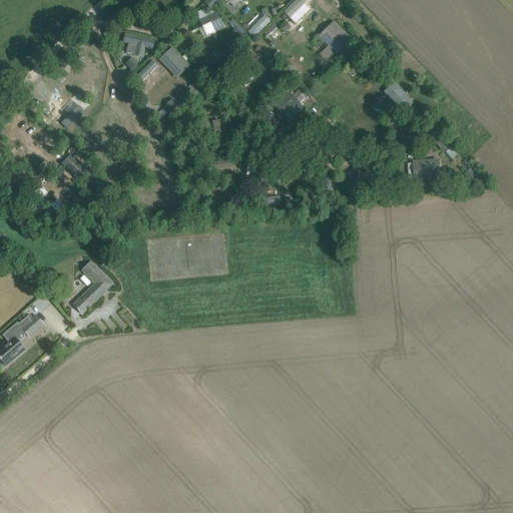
[(296,0),(285,12),(292,18),(304,6),(297,0),(296,0)]
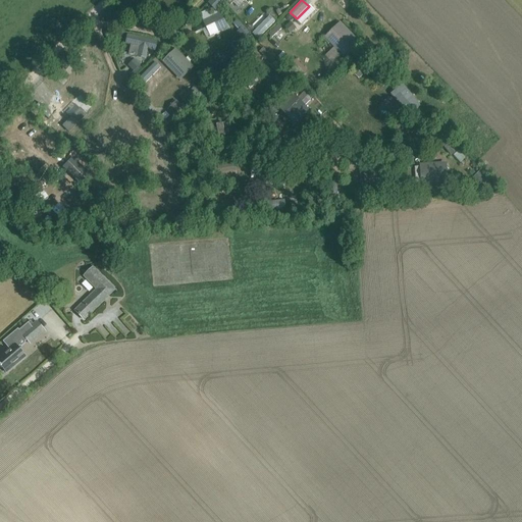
[(208,8),(199,12),(202,20),(205,28),(209,36),(218,32),(217,30),(225,25),(219,12),(212,15),(210,12),(208,8)]
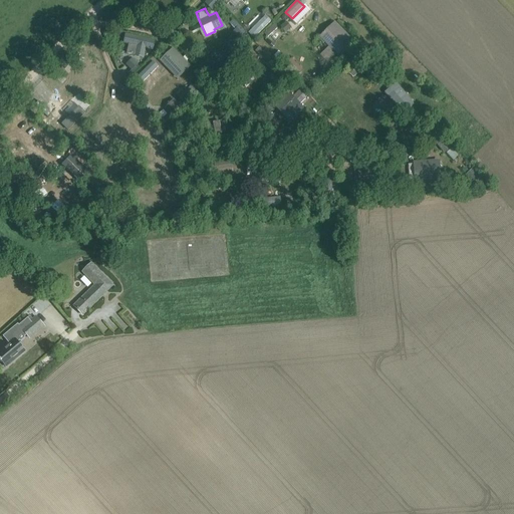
[(258,15),(248,23),(252,28),(262,19),(258,15)]
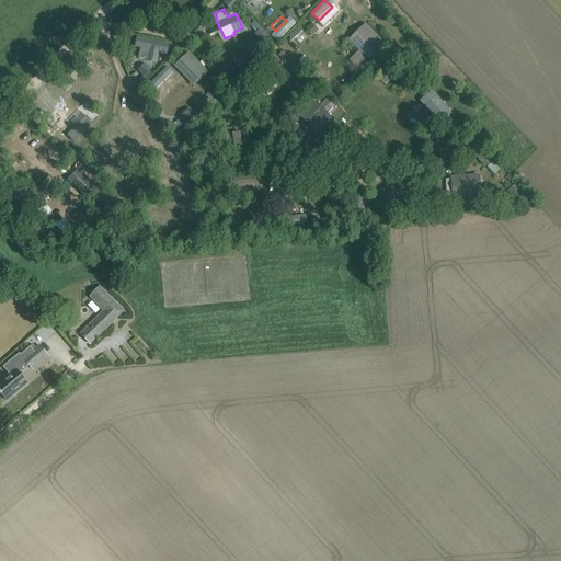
[(272,35),(278,41),(297,22),(292,16),(272,35)]
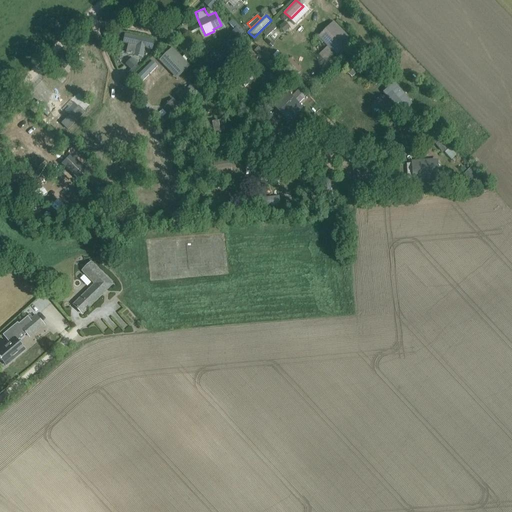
[(285,21),(284,23),(283,21),(280,24),(281,25),(279,26),(284,32),(289,27),(285,21)]
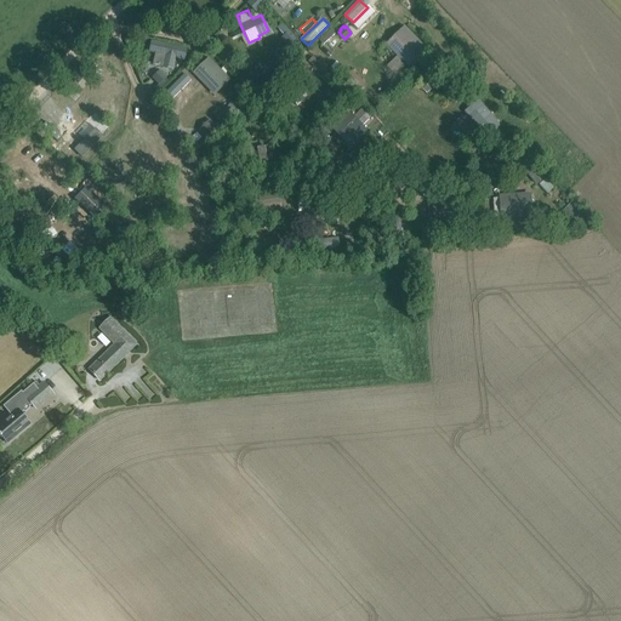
[(319,41),(331,55),(346,41),(334,28),(319,41)]
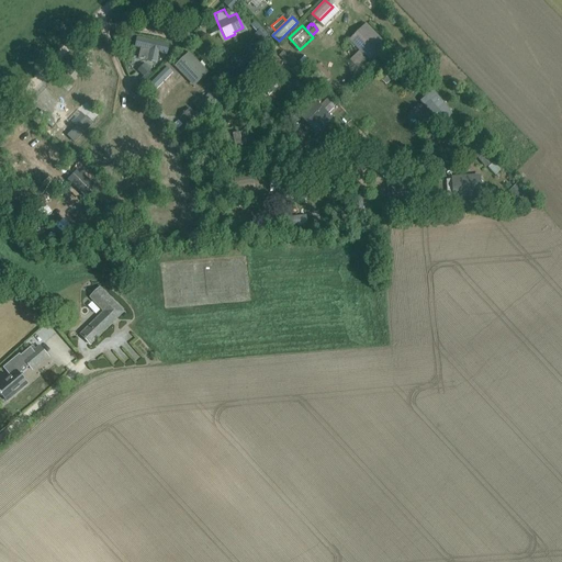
[(361,31),(349,41),(351,43),(350,45),(353,48),(356,47),(371,64),(384,52),(377,43),(380,40),(368,26),(362,32),(361,31)]
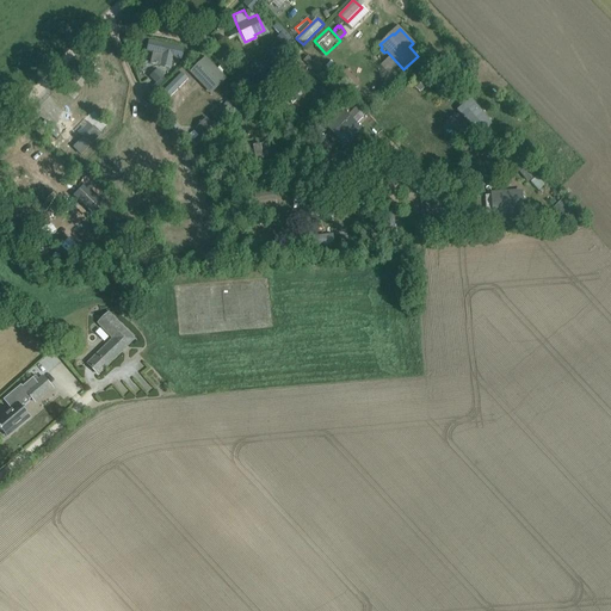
[(181,59),(184,50),(149,43),(147,51),(154,53),(152,65),(170,68),(172,57),(181,59)]
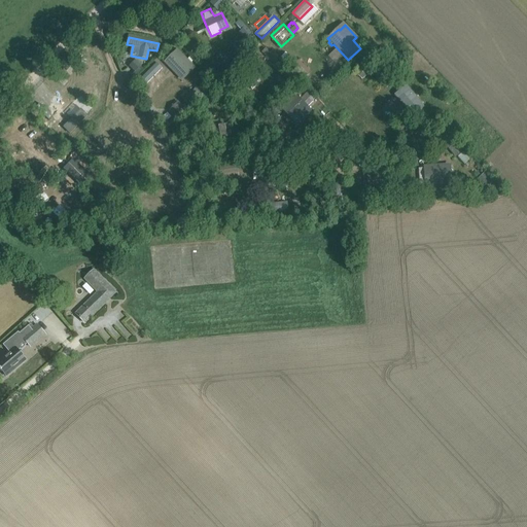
[(175,70),(178,67),(187,76),(195,69),(178,50),(166,61),(175,70)]
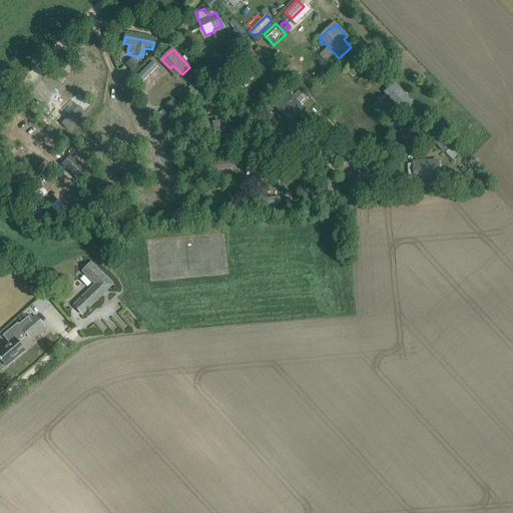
[(379,54),(372,62),(379,69),(386,61),(379,54)]
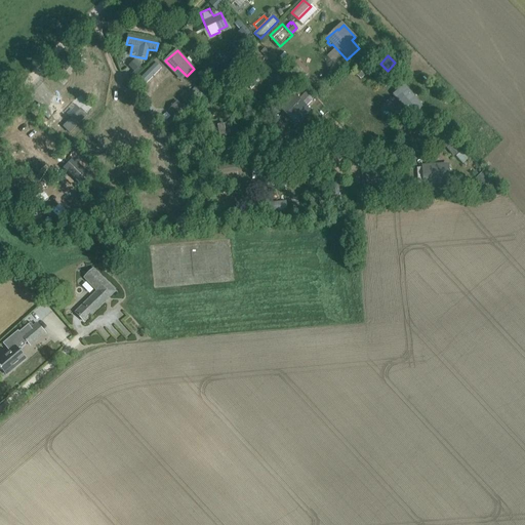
[(358,68),(354,72),(361,79),(374,67),(367,58),(363,64),(360,59),(355,65),(358,68)]
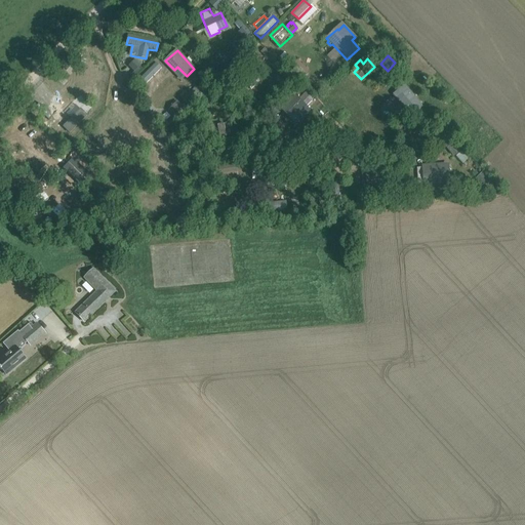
[(134,61),(129,66),(134,72),(139,67),(134,61)]
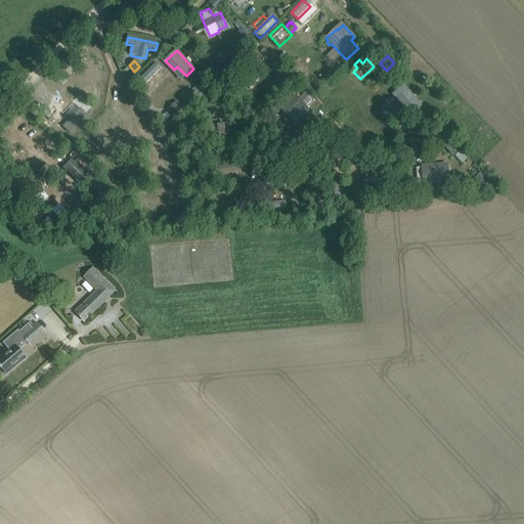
[(298,61),(292,68),(302,79),(309,73),(298,61)]
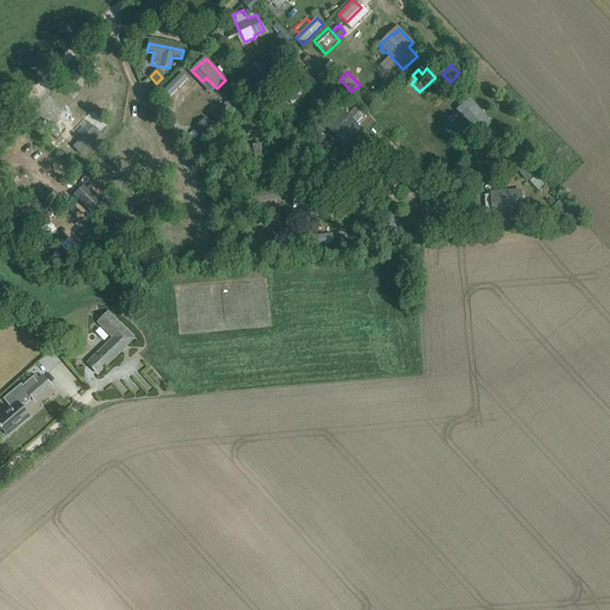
[(175,76),(162,88),(169,97),(182,83),(175,76)]
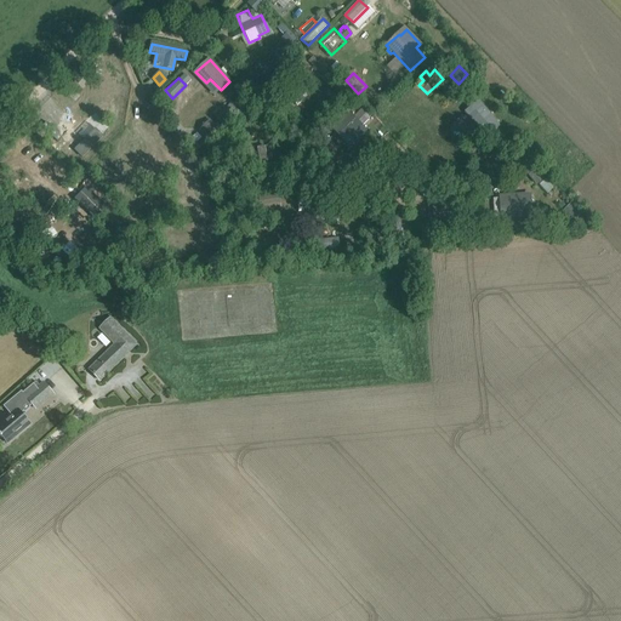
[(387,81),(386,86),(389,91),(394,89),(396,84),(392,80),(387,81)]
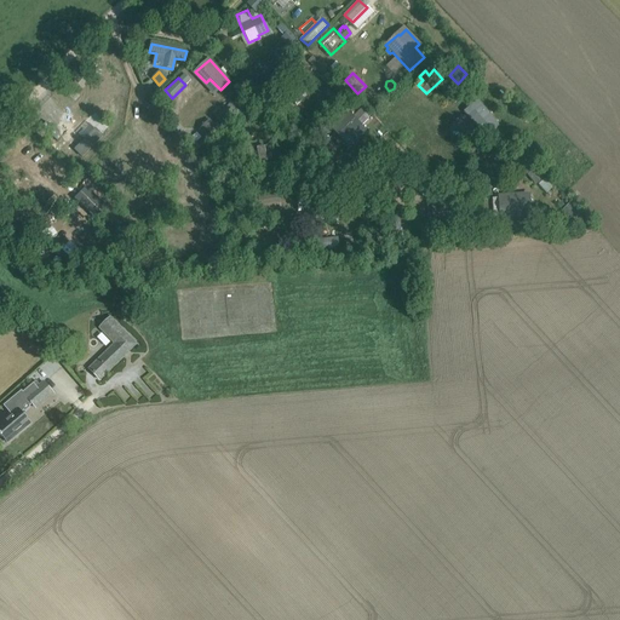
[(454,92),(448,98),(454,104),(465,93),(460,90),(457,93),(454,92)]
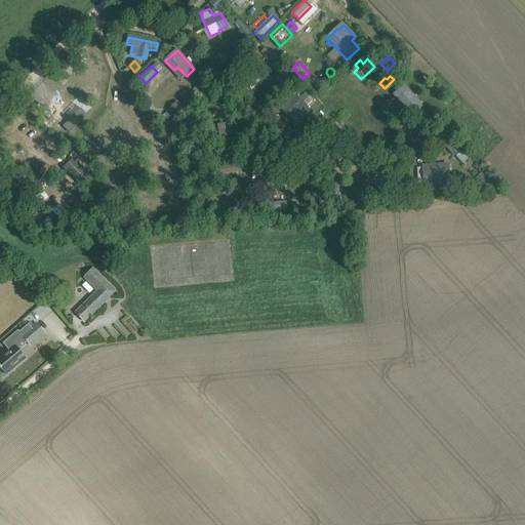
[(406,107),(394,117),(401,127),(411,119),(421,107),(417,105),(404,86),(394,94),(399,102),(401,101),(406,107)]
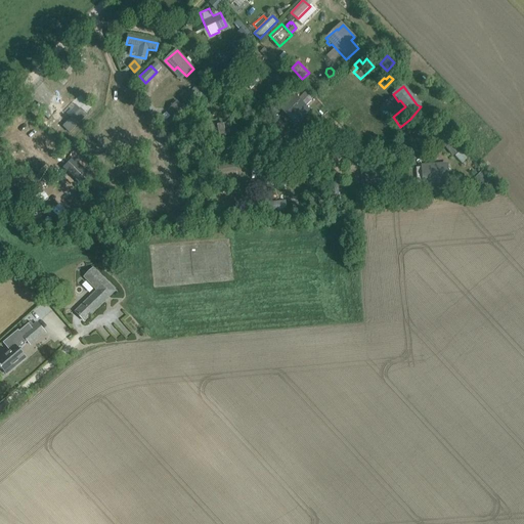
[(306,106),(296,95),(281,110),(290,118),(297,111),(300,113),(306,106)]
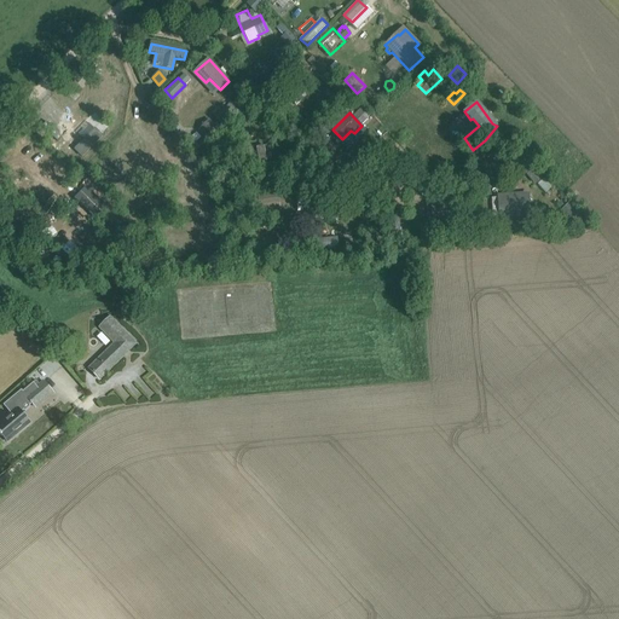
[(137,127),(157,137),(162,127),(142,117),(137,127)]
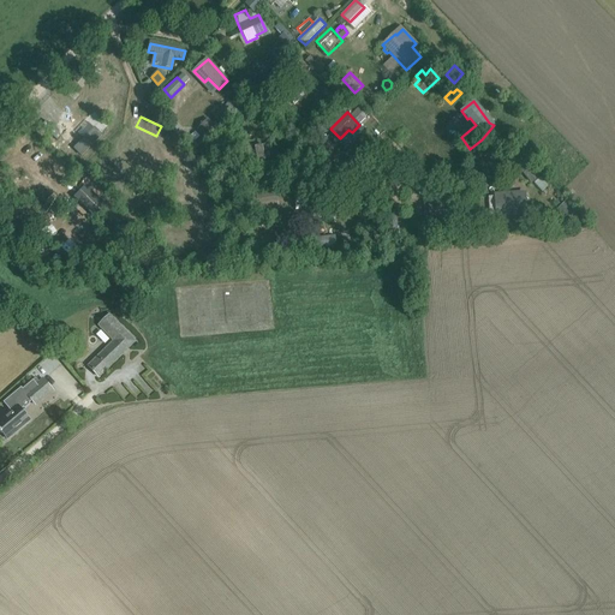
[(209,120),(198,131),(208,139),(219,129),(209,120)]
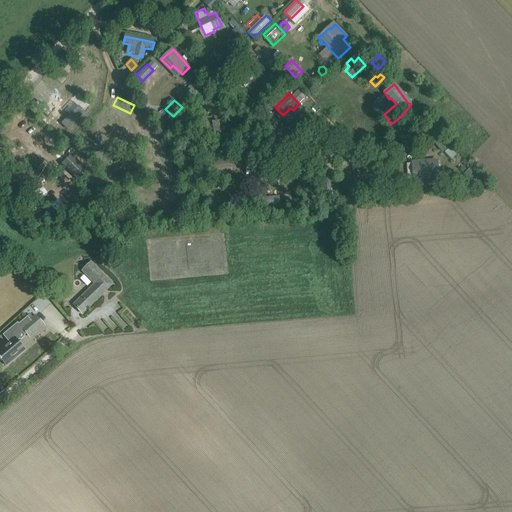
[(419,122),(418,121),(420,118),(413,113),(411,116),(409,114),(401,126),(411,133),(419,122)]
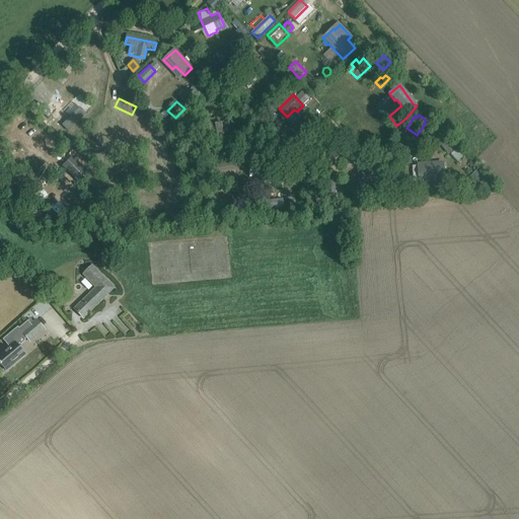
[(173,149),(169,154),(175,161),(180,156),(173,149)]
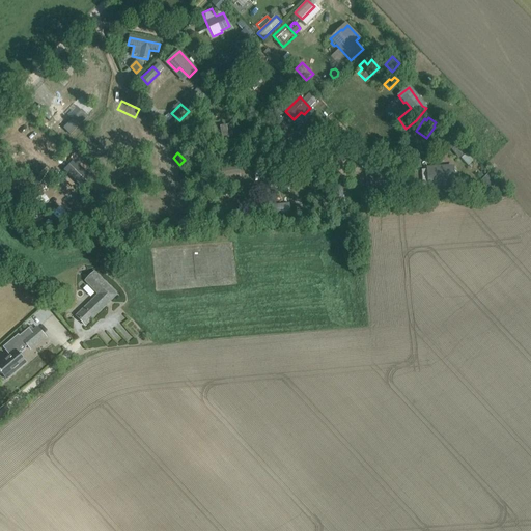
[(225,168),(225,179),(242,178),(241,168),(225,168)]
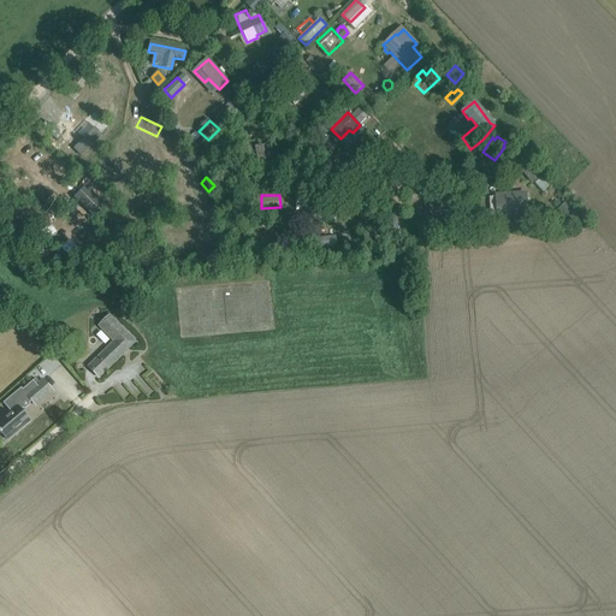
[(159,196),(150,203),(157,211),(165,203),(159,196)]
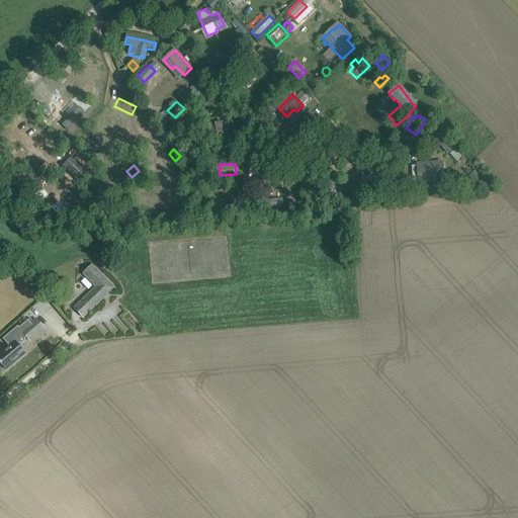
[(417,168),(418,183),(442,181),(441,166),(417,168)]
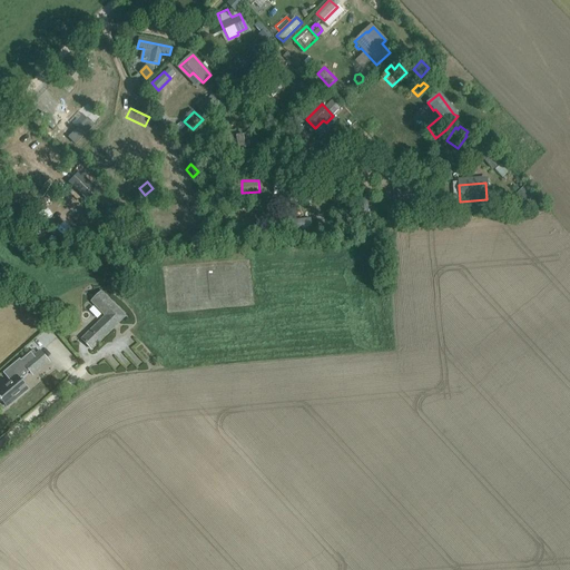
[(92,185),(82,194),(91,203),(100,193),(92,185)]
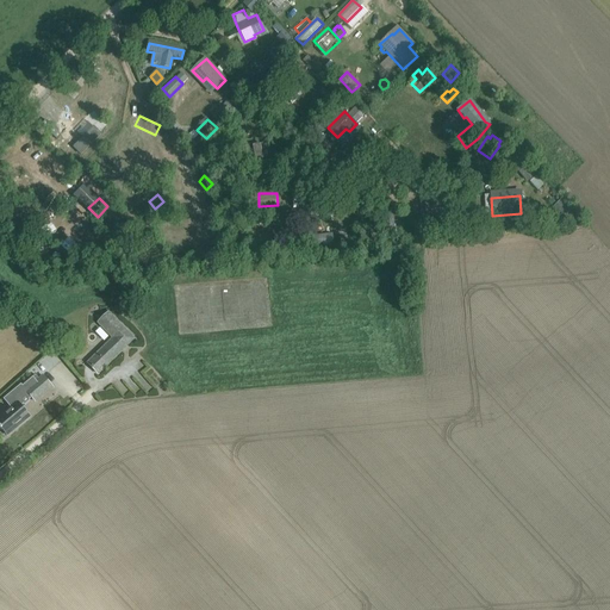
[(560,204),(554,209),(559,213),(564,219),(570,215),(560,204)]
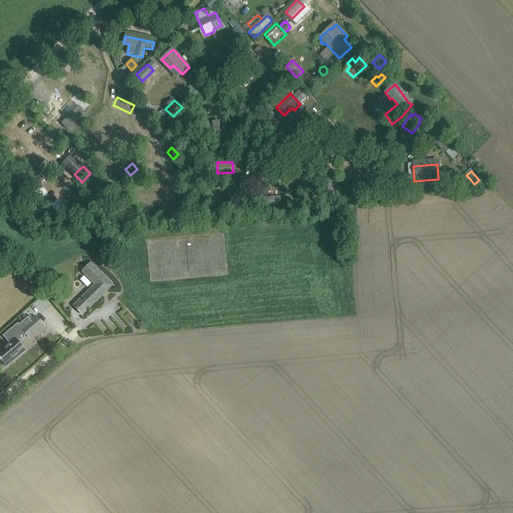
[(329,178),(321,179),(324,201),(332,200),(330,187),(334,186),(334,183),(330,183),(329,178)]
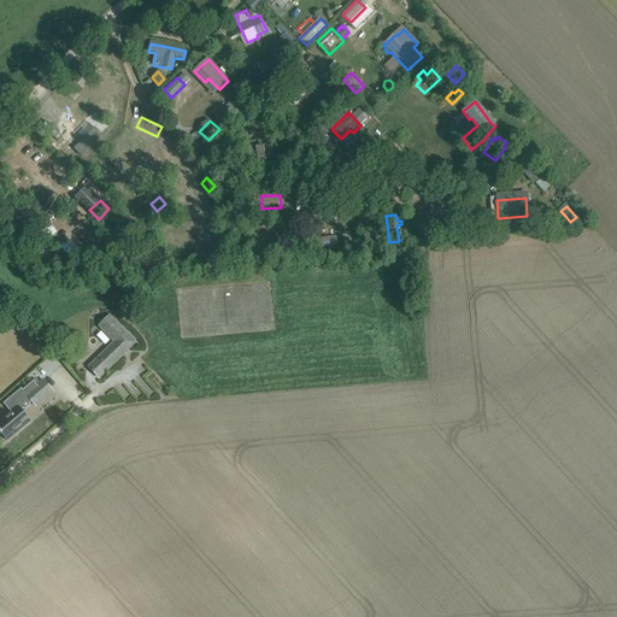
[(98,359),(88,368),(99,378),(136,342),(128,334),(111,316),(101,324),(117,340),(115,341),(113,342),(98,359)]
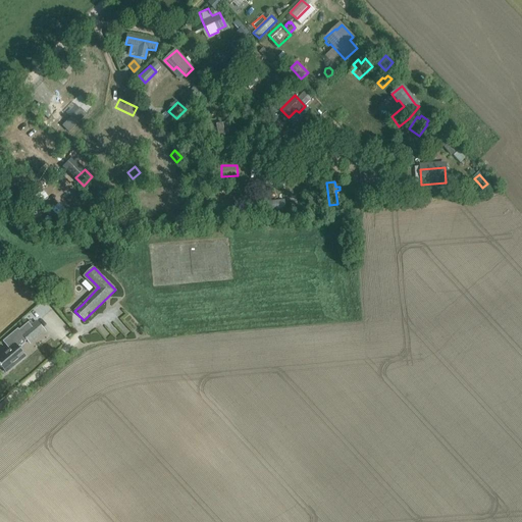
[(9,349),(0,356),(0,364),(6,372),(25,357),(18,349),(20,347),(21,348),(27,344),(25,343),(27,341),(28,341),(28,340),(22,333),(32,326),(34,324),(31,321),(29,322),(19,330),(18,328),(3,342),(9,349)]
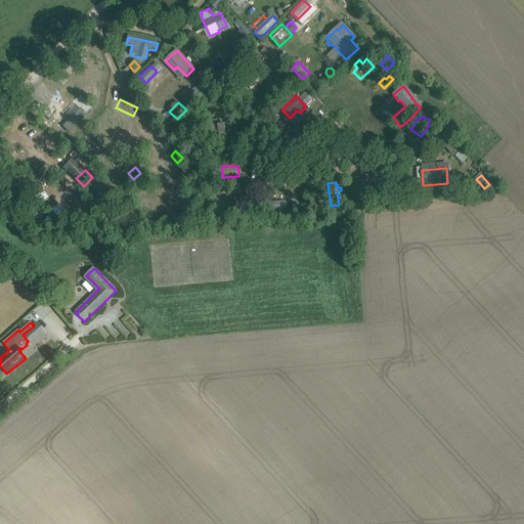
[(32,328),(23,335),(28,341),(32,337),(35,341),(37,340),(36,339),(44,332),(37,323),(34,325),(32,328)]
